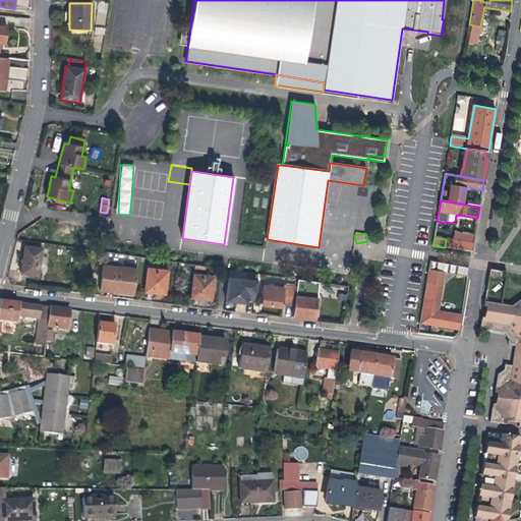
[(473,244),(459,242),(459,241),(446,239),(445,247),(472,251),(473,244)]
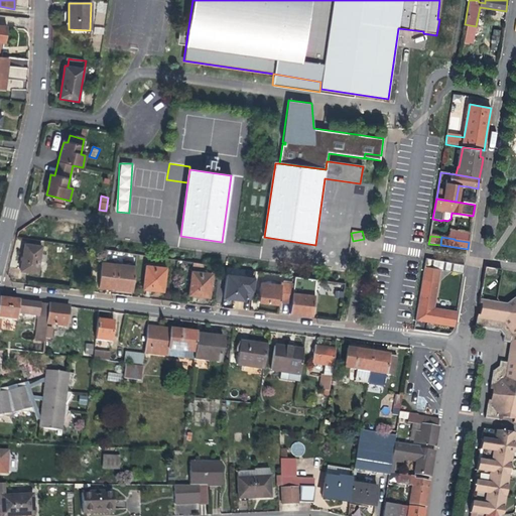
[(37,274),(39,262),(40,254),(42,247),(25,244),(21,271),(29,272),(37,274)]
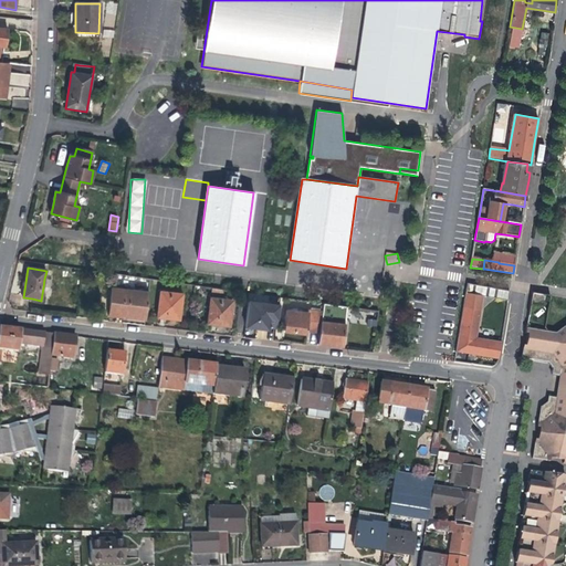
[(111,287),(108,307),(117,308),(116,317),(145,321),(150,280),(142,279),(139,292),(111,287)]
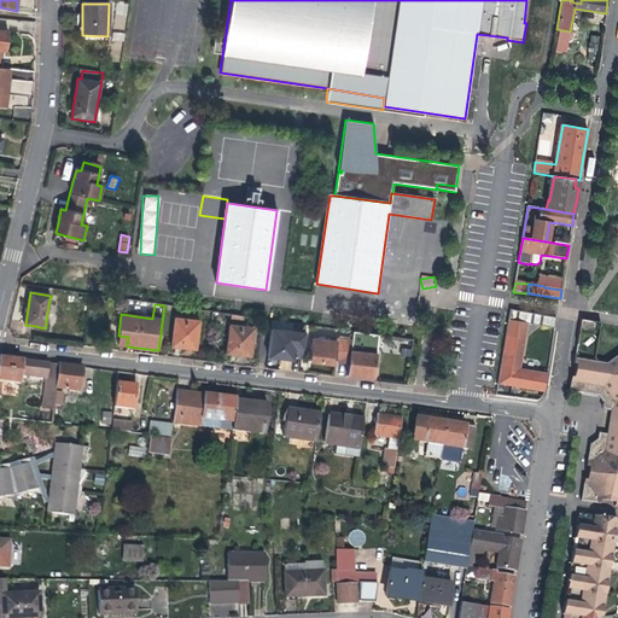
[(555,328),(557,318),(534,314),(511,310),(506,337),(524,339),(526,325),(555,328)]
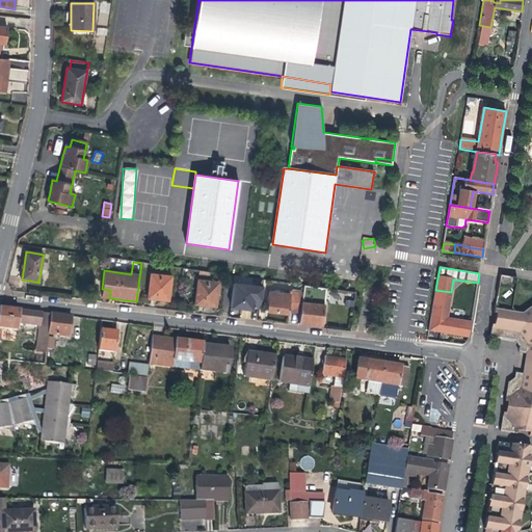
[(155,299),(168,301),(171,277),(151,274),(149,298),(155,299)]
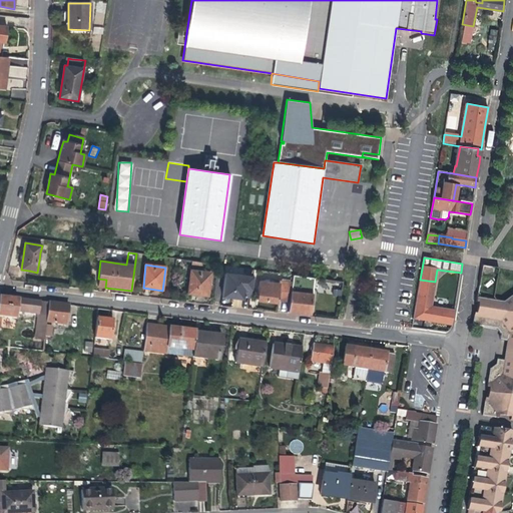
[(196,295),(207,296),(210,273),(191,271),(188,294),(196,295)]
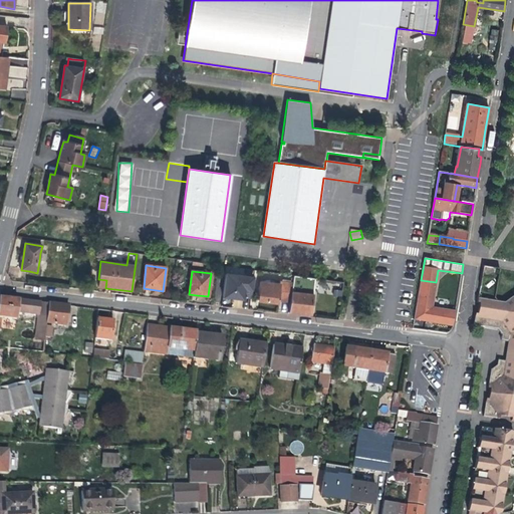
[(251,297),(254,278),(226,274),(223,296),(233,298),(234,295),(244,296),(251,297)]
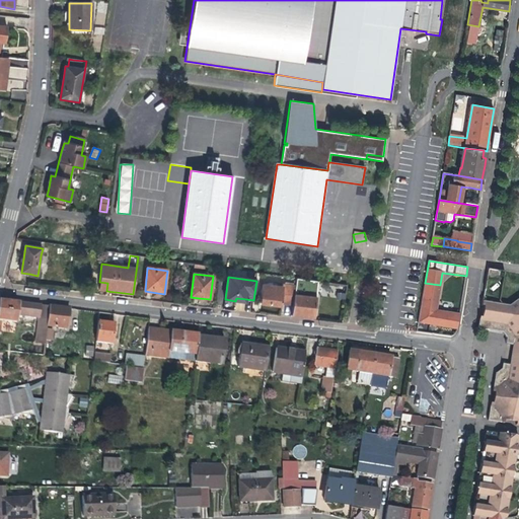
[(296,279),(295,286),(293,306),(292,315),(302,316),(303,315),(312,316),(313,309),(315,298),(301,296),(301,291),(304,292),(306,280),(296,279)]
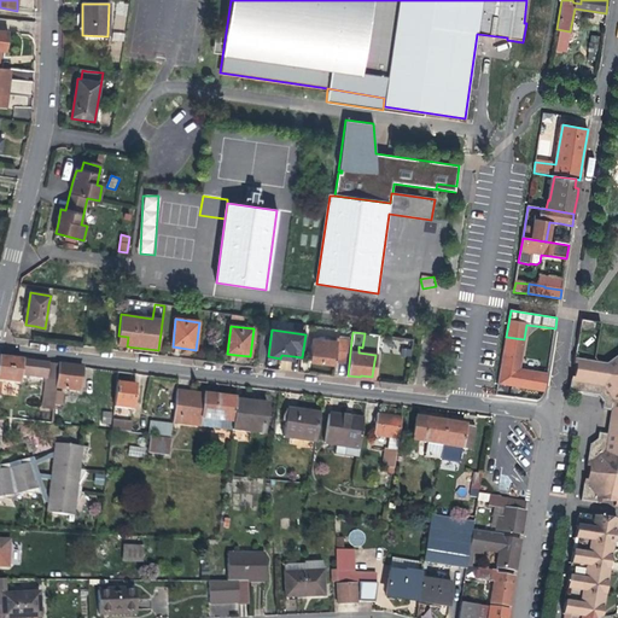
[(123,345),(127,347),(128,337),(118,336),(117,345),(123,345)]
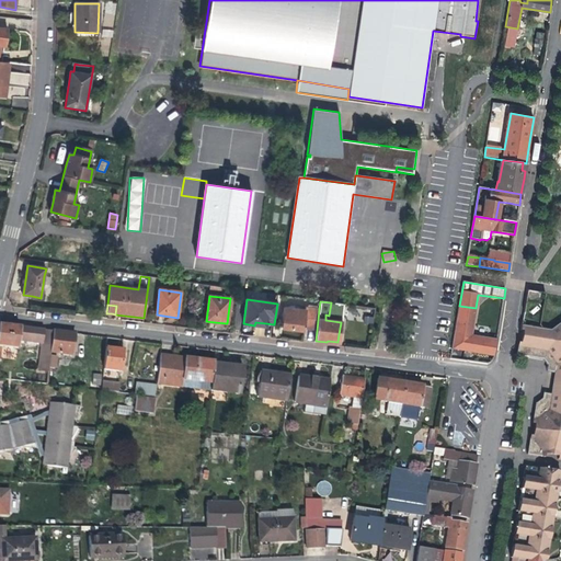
[(468,351),(490,354),(492,339),(471,335),(476,308),(459,306),(453,348),(468,351)]
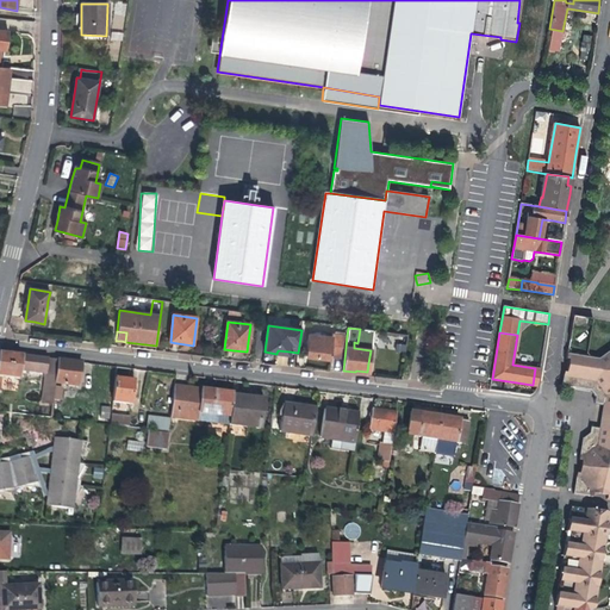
[(331,358),(344,360),(347,336),(334,335),(334,337),(310,335),(306,358),(323,360),(331,360),(331,358)]
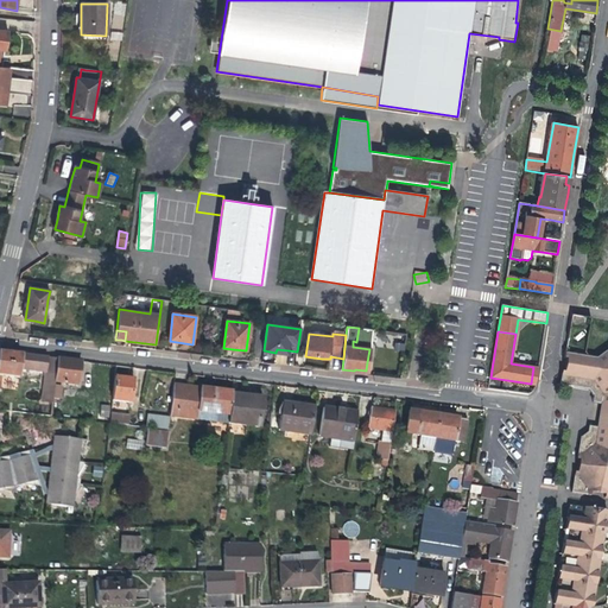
[(593,403),(601,404),(607,404),(607,349),(595,359),(588,358),(584,353),(565,349),(564,359),(567,359),(564,373),(562,372),(559,385),(588,390),(593,396),(593,403)]
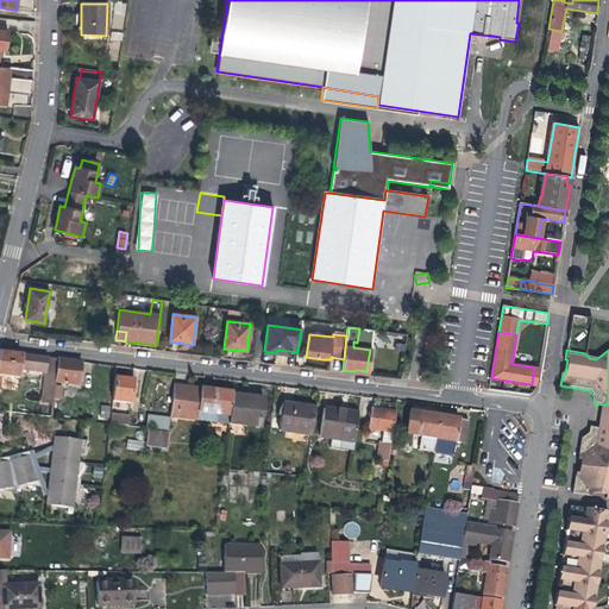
[(0,376),(19,380),(20,365),(23,355),(12,353),(0,351),(0,376)]
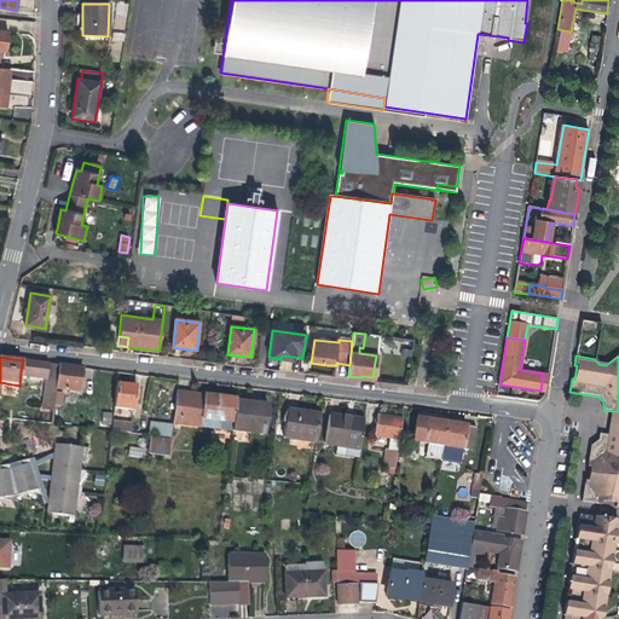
[(53,410),(58,364),(48,363),(44,409),(53,410)]
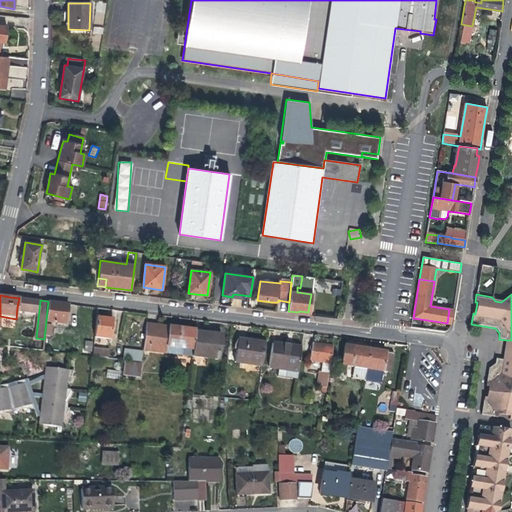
[(69,310),(70,304),(49,302),(47,322),(67,325),(69,310)]
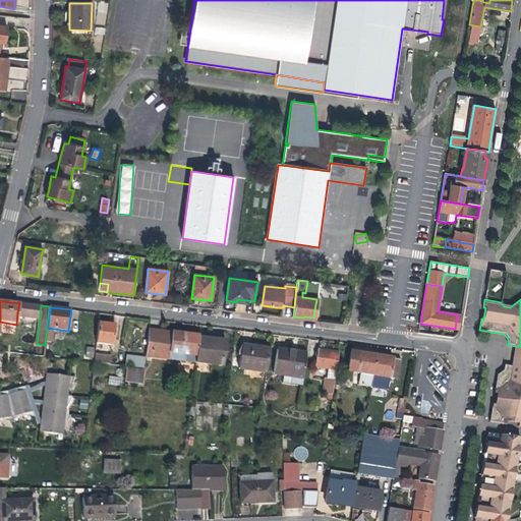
[(99,324),(97,344),(113,346),(114,333),(115,326),(99,324)]
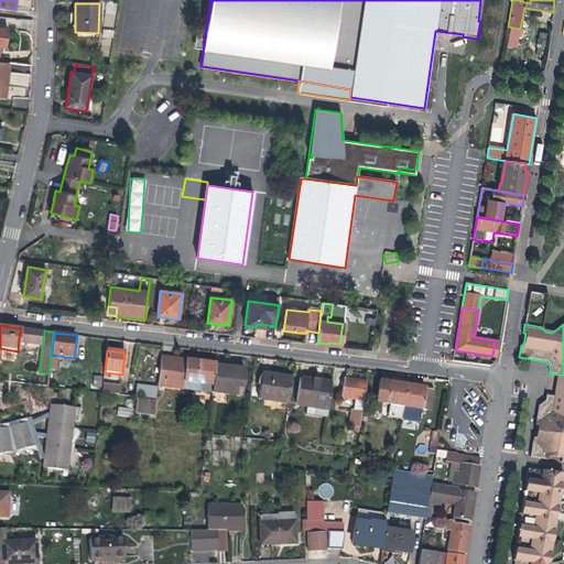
[(158,387),(212,393),(215,368),(216,364),(172,359),(161,357),(158,387)]
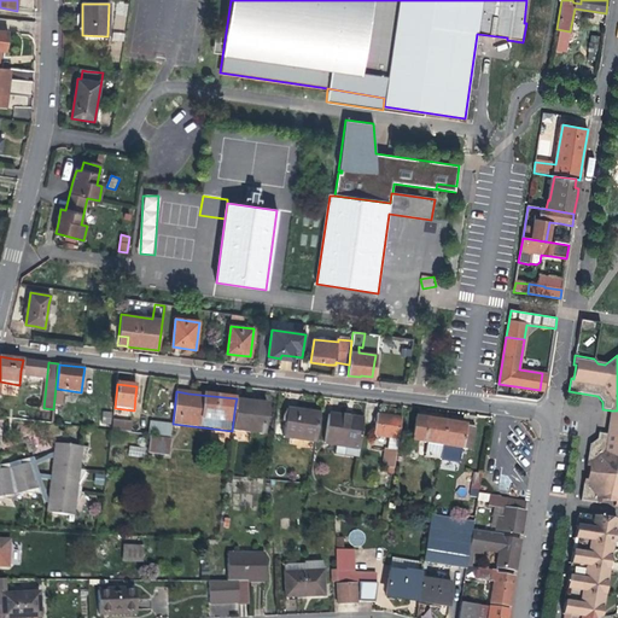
[(250,406),(235,403),(232,431),(264,435),(267,409),(249,407),(250,406)]
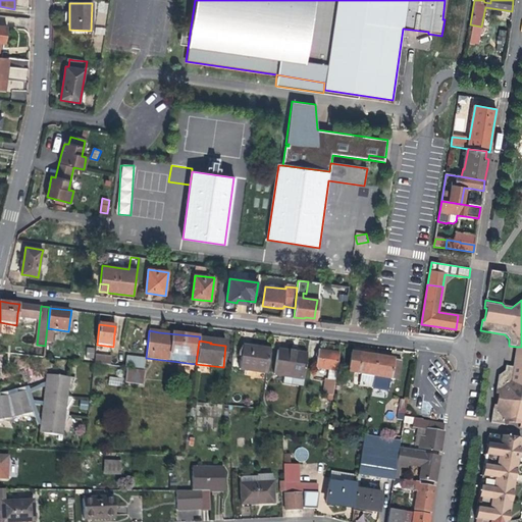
[(266,373),(270,351),(254,348),(244,347),(241,369),(266,373)]
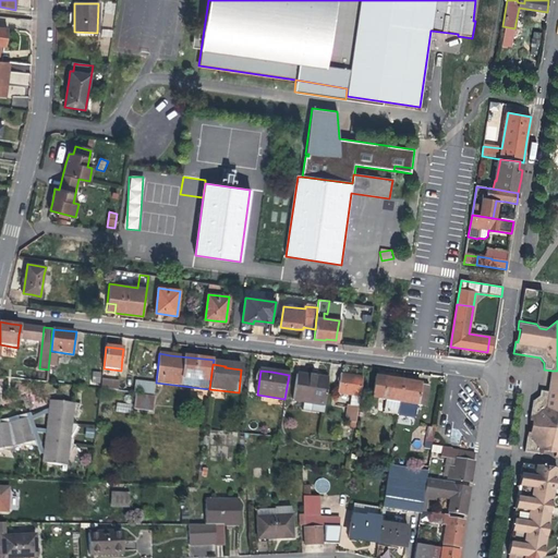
[(550,380),(547,393),(557,395),(557,371),(552,371),(550,380)]
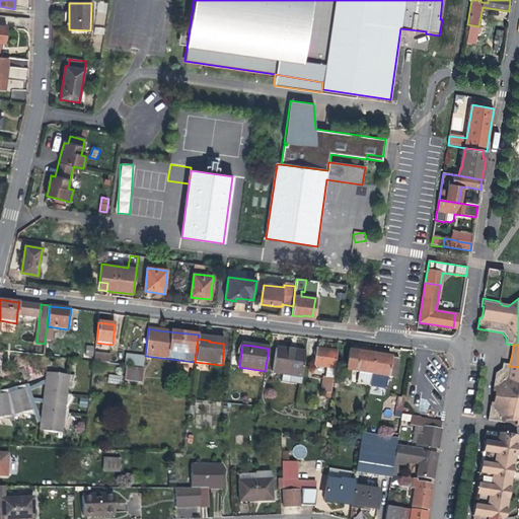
[(335,369),(337,351),(322,349),(316,348),(316,350),(312,349),(311,356),(315,356),(314,366),(335,369)]
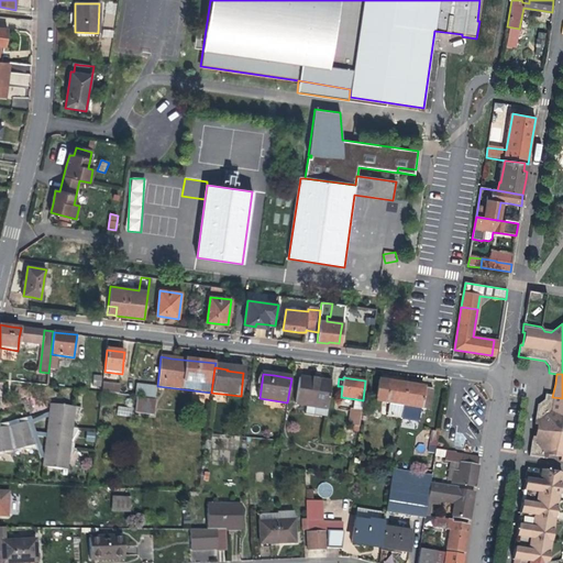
[(326,417),(331,383),(313,379),(299,378),(296,404),(306,406),(305,414),(326,417)]
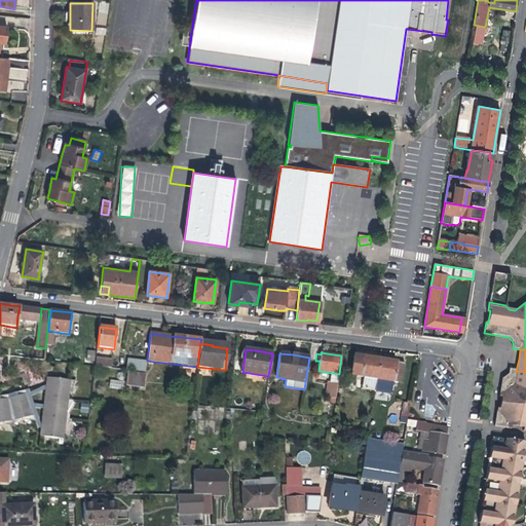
[(374,391),(375,387),(379,360),(366,358),(354,355),(351,376),(363,378),(361,389),(374,391)]
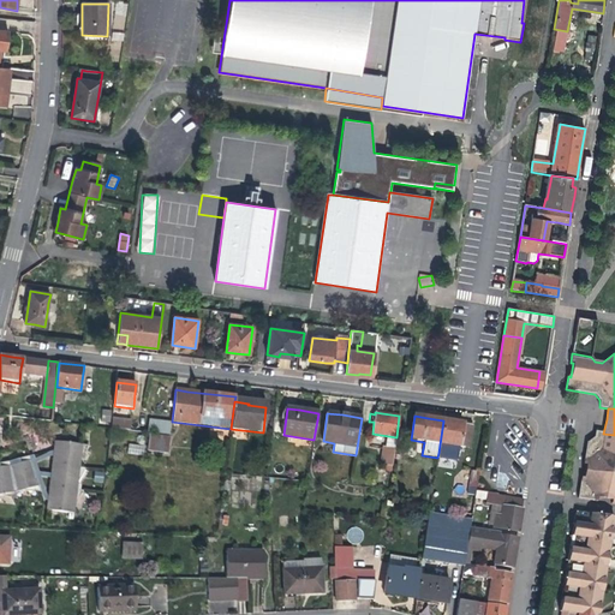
[(112,427),(131,428),(131,418),(112,417),(112,427)]
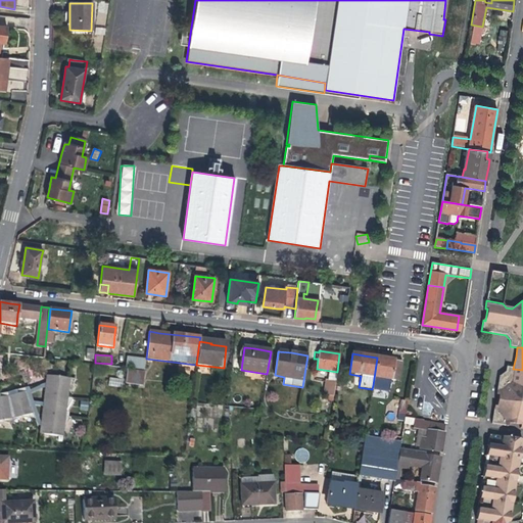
[(126,368),(145,370),(146,360),(127,358),(126,368)]
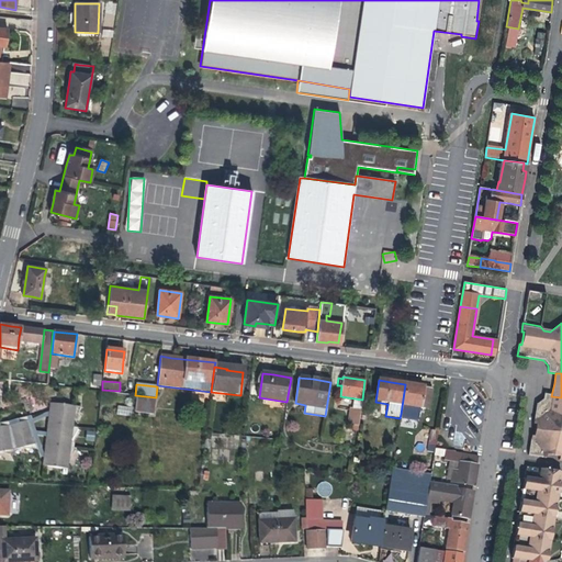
[(416,386),(405,384),(401,414),(418,417),(419,408),(428,409),(431,389),(416,386)]
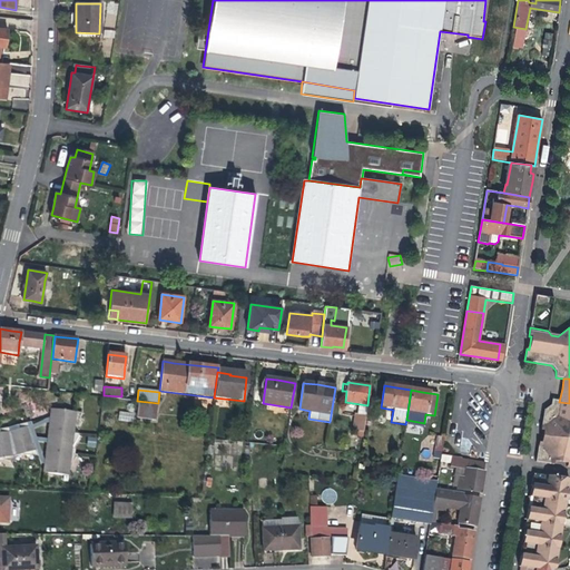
[(569,403),(559,402),(552,401),(543,411),(540,430),(542,430),(541,443),(538,443),(536,461),(554,465),(556,462),(568,464),(567,467),(569,467),(569,403)]
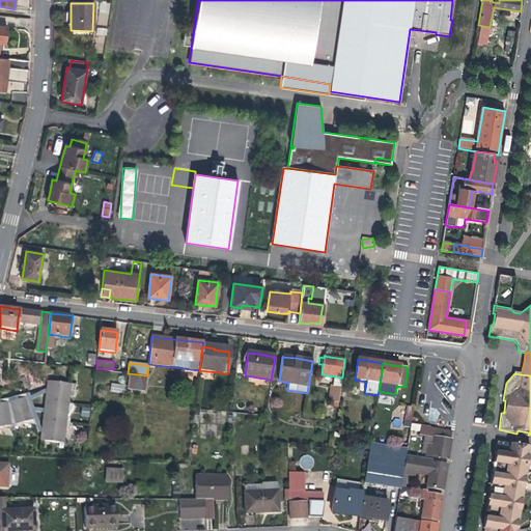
[(145,391),(147,379),(129,376),(128,390),(145,391)]
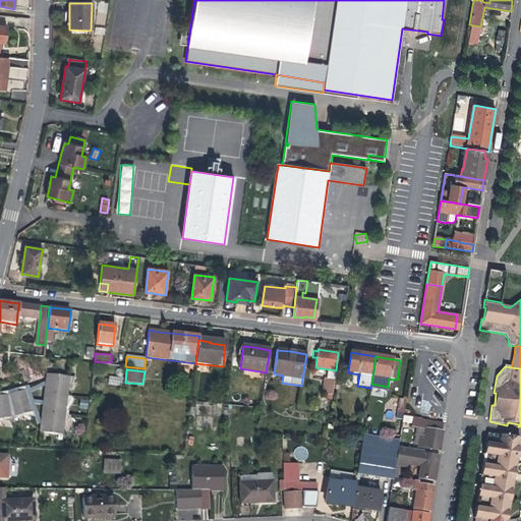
[(66,390),(68,377),(46,373),(44,389),(66,391),(66,390)]
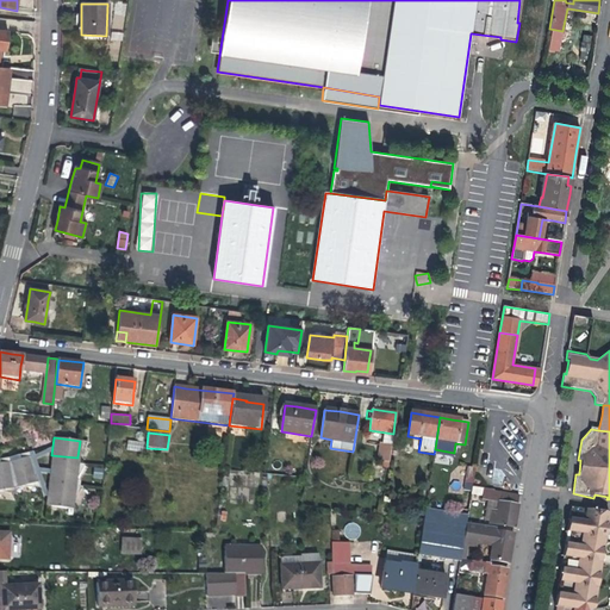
[(142,452),(143,442),(128,440),(126,449),(142,452)]
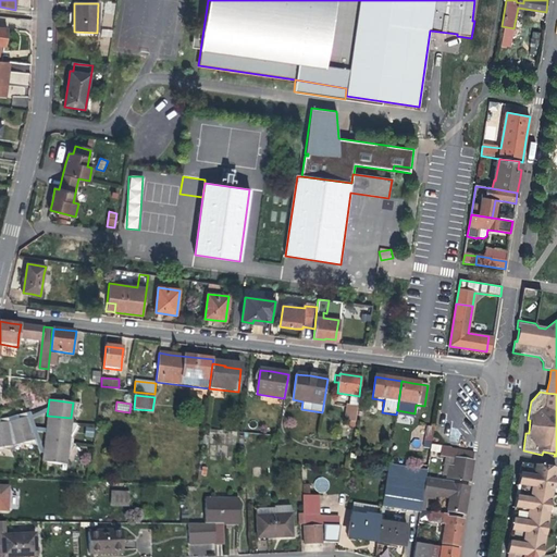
[(356,422),(358,406),(346,405),(344,420),(356,422)]
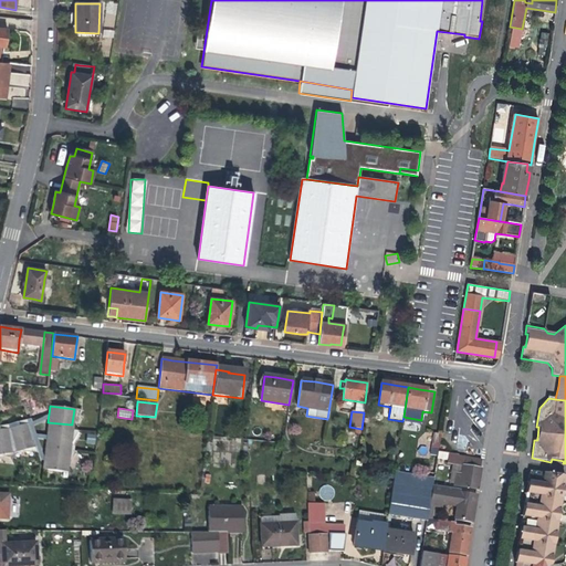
[(34,429),(46,430),(46,418),(35,417),(34,429)]
